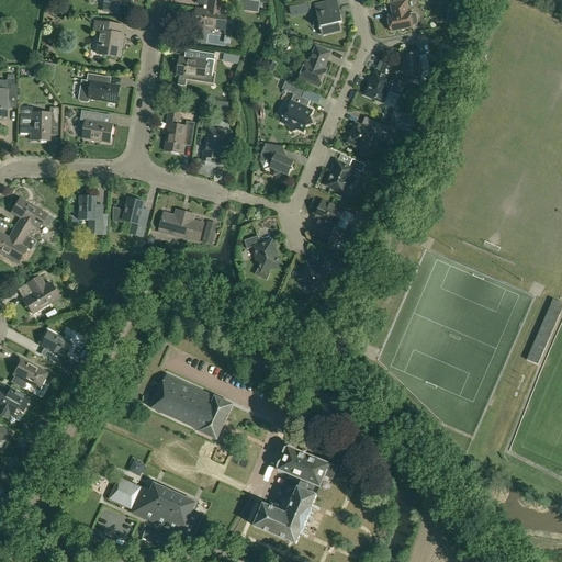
[(103,11),(119,13),(120,6),(131,7),(132,0),(108,0),(108,2),(104,2),(103,11)]
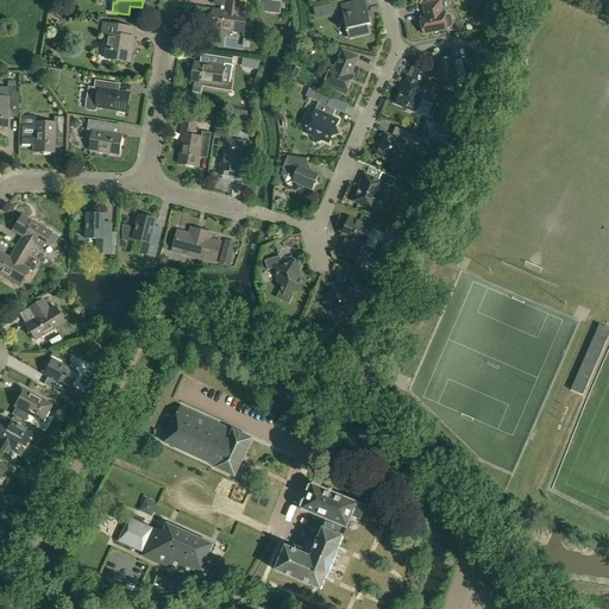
[(251,37),(253,24),(246,22),(246,16),(240,14),(240,8),(246,10),(246,0),(226,0),(225,12),(213,10),(211,27),(244,33),(244,36),(251,37)]
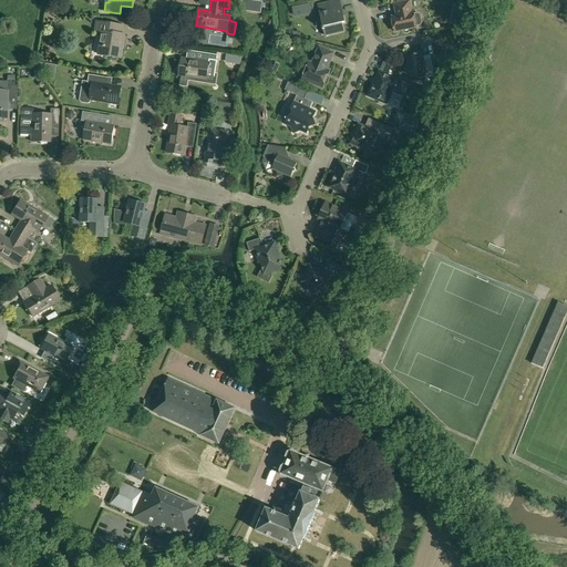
[(341,23),(344,22),(341,8),(331,10),(329,2),(318,4),(326,35),(343,31),(341,23)]
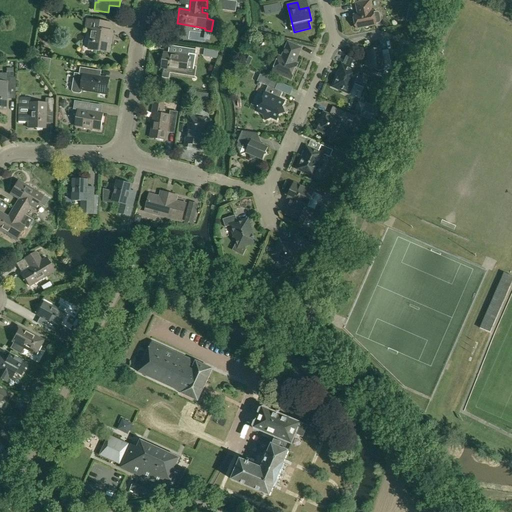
[(376,25),(376,24),(380,23),(381,21),(379,13),(378,12),(374,13),(373,12),(372,12),(369,2),(356,4),(359,15),(354,16),(357,29),(376,25)]
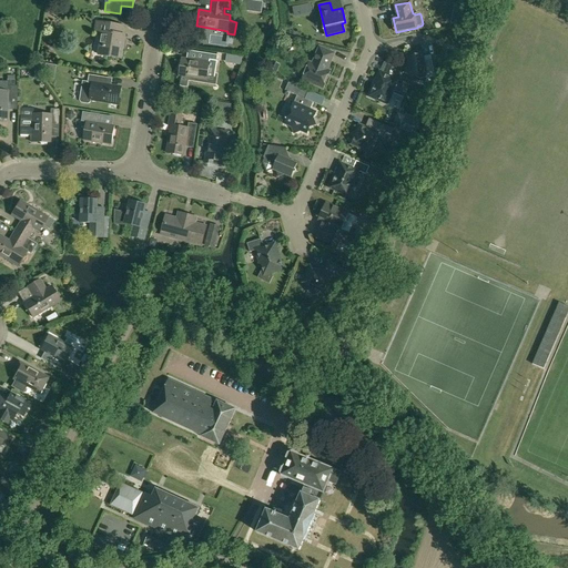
[(121,58),(124,34),(121,34),(122,26),(95,21),(94,32),(102,33),(99,54),(121,58)]
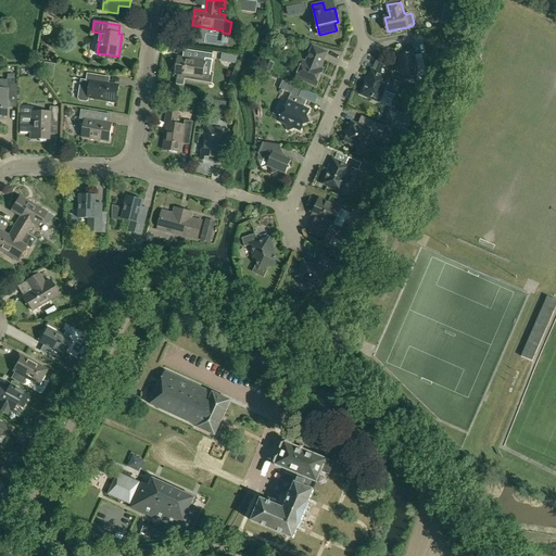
[(320,68),(327,52),(313,47),(306,62),(303,61),(297,77),(298,78),(298,79),(303,83),(304,80),(316,86),(323,70),(320,68)]
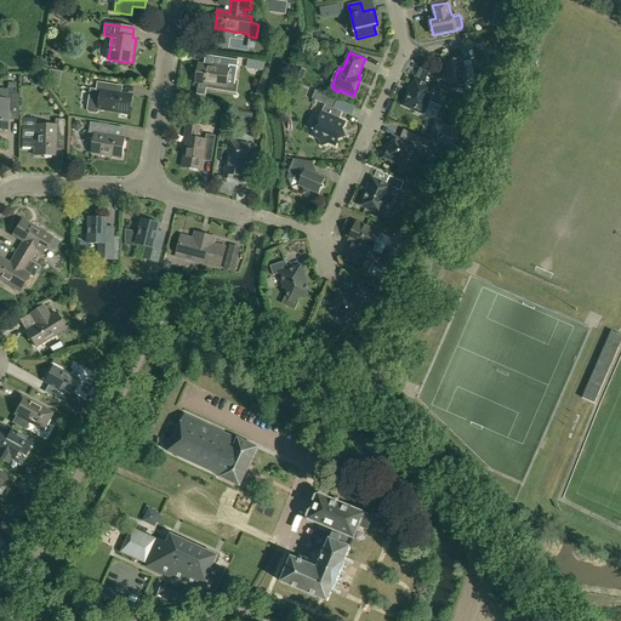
[(198,74),(197,83),(227,87),(227,83),(234,84),(238,61),(217,57),(215,66),(199,63),(199,66),(195,67),(194,73),(198,74)]
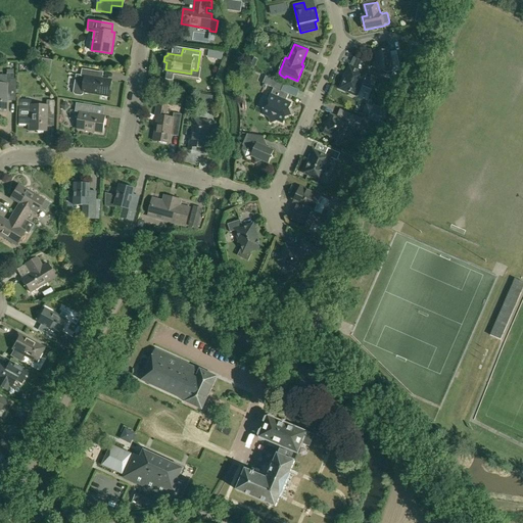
[(393,76),(400,75),(397,54),(390,55),(389,50),(385,50),(382,49),(380,51),(376,52),(377,58),(373,63),(374,63),(372,67),(377,70),(378,67),(379,70),(382,69),(386,73),(393,72),(393,76)]
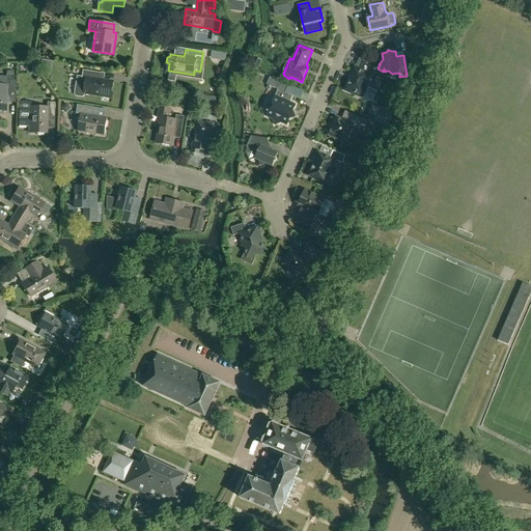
[(225,61),(226,53),(213,51),(212,59),(225,61)]
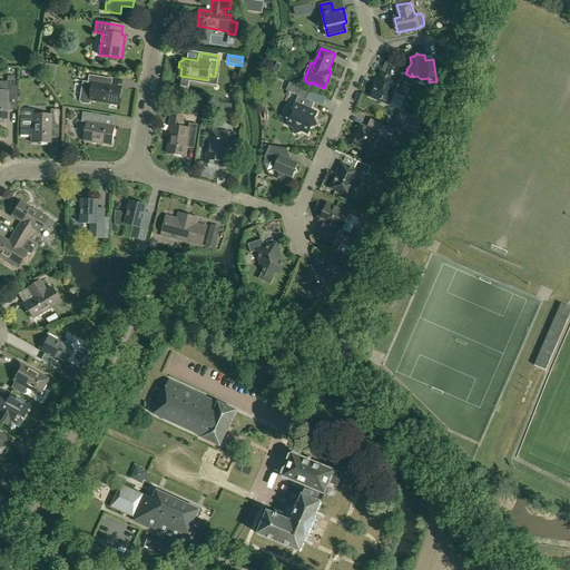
[(385,60),(381,71),(370,96),(382,101),(382,104),(383,105),(385,106),(387,106),(389,105),(394,92),(406,98),(403,85),(399,82),(400,78),(397,76),(400,70),(400,67),(385,60)]
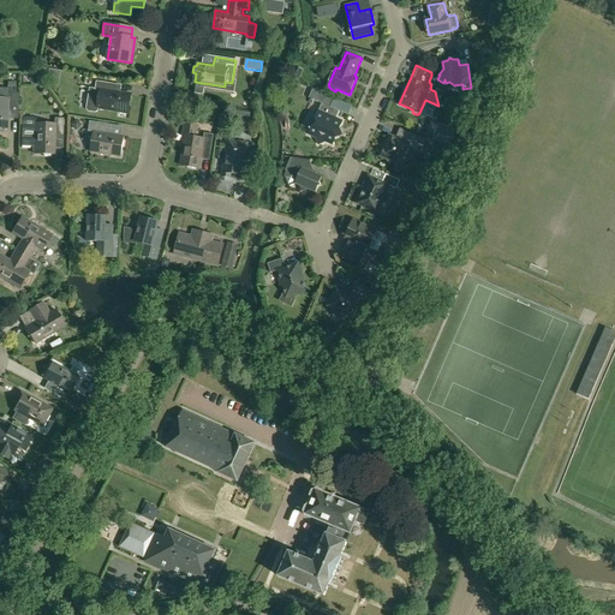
[(90,89),(87,109),(89,112),(96,113),(99,111),(99,108),(129,113),(131,94),(115,91),(117,84),(96,82),(95,89),(90,89)]
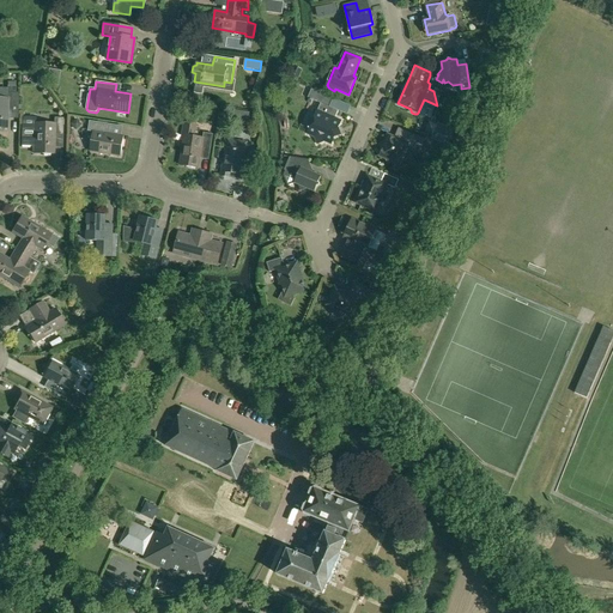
[(339,127),(341,121),(335,117),(339,110),(331,107),(334,98),(311,89),(308,97),(321,103),(317,110),(315,117),(308,120),(310,127),(308,134),(315,137),(317,144),(325,141),(332,144),(334,138),(341,134),(339,127)]
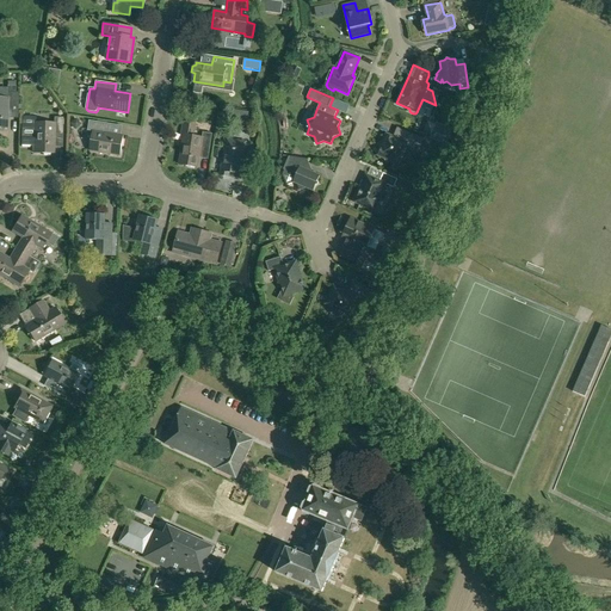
[(17,113),(18,93),(7,92),(7,98),(0,97),(0,128),(7,128),(7,113),(17,113)]
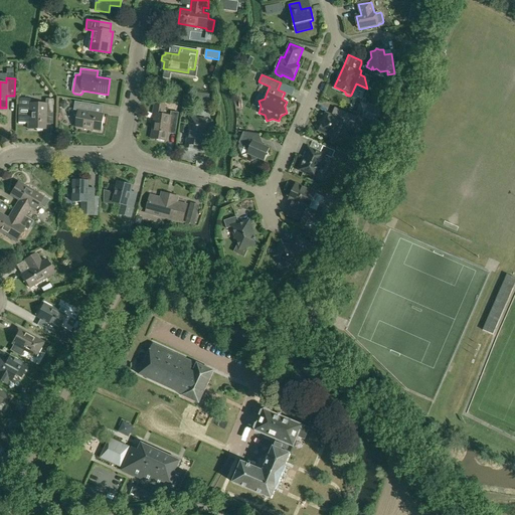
[(52,117),(52,99),(45,99),(45,104),(29,104),(29,108),(18,107),(18,123),(28,123),(28,129),(45,129),(45,116),(52,117)]
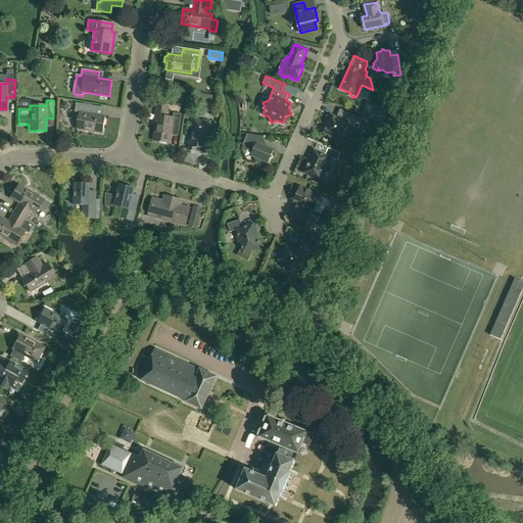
[(103,133),(106,115),(93,113),(94,105),(92,105),(92,103),(84,102),(83,104),(77,102),(75,111),(80,111),(77,129),(103,133)]
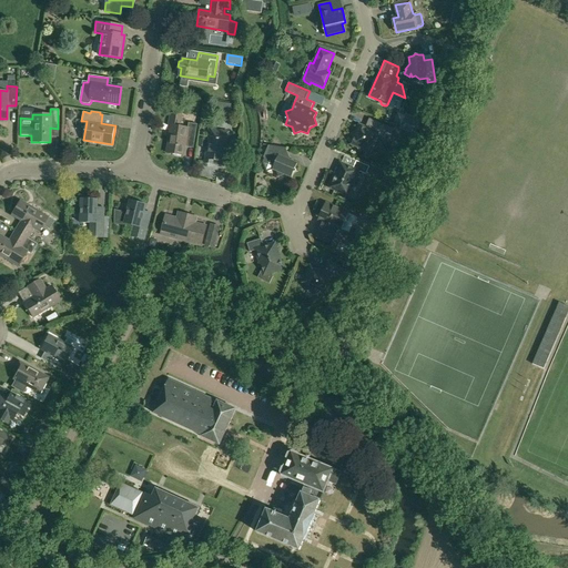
[(194,143),(198,124),(189,123),(188,128),(180,127),(182,115),(173,113),(172,119),(170,118),(169,125),(171,125),(166,153),(184,155),(186,142),(194,143)]
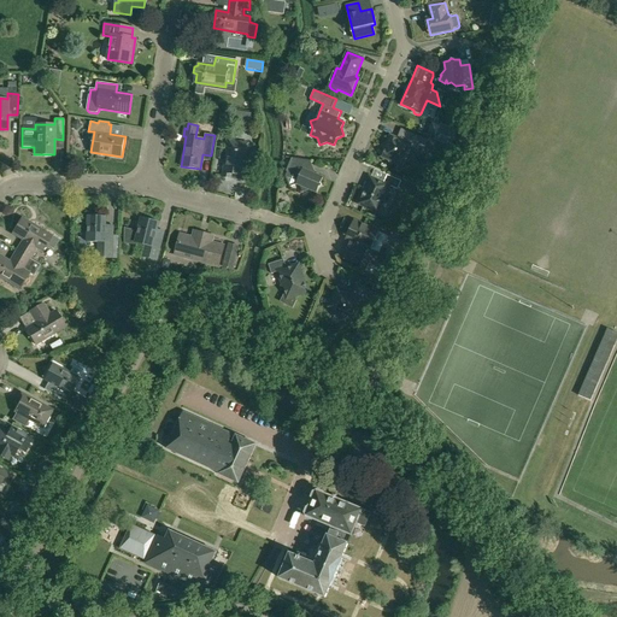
[(401,128),(397,139),(391,135),(387,144),(383,145),(385,148),(381,157),(388,160),(391,165),(397,163),(403,166),(410,150),(417,153),(419,148),(424,150),(428,140),(401,128)]
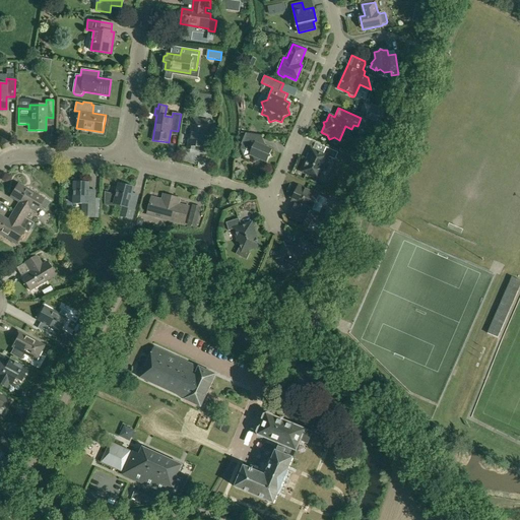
[(205,148),(209,121),(193,118),(187,149),(195,150),(195,146),(205,148)]
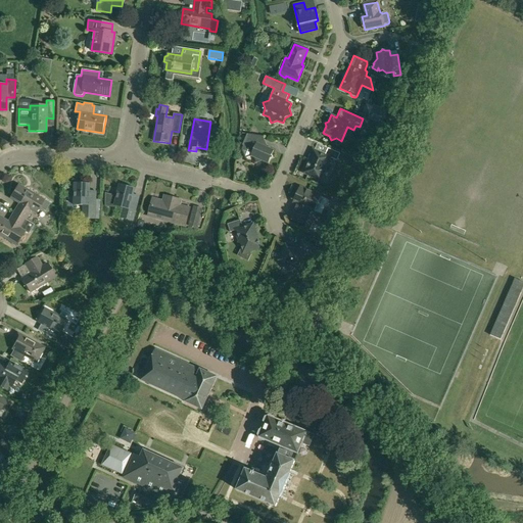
[(263,160),(269,163),(270,158),(273,157),(272,155),(274,150),(260,145),(265,136),(247,134),(242,145),(244,146),(242,150),(245,158),(251,156),(254,157),(256,162),(263,160)]
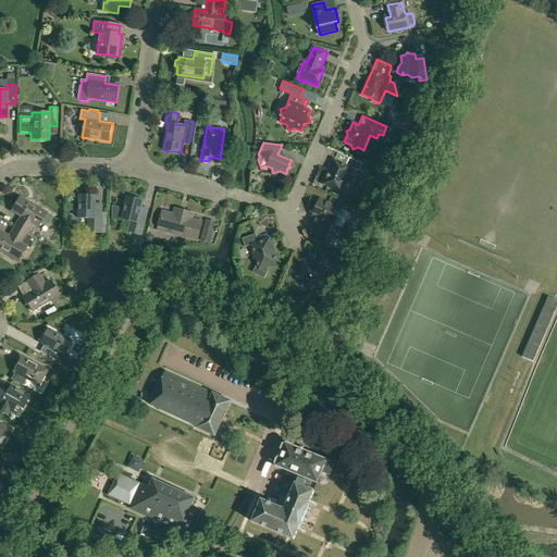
[(334,159),(323,184),(334,189),(335,185),(343,188),(351,168),(359,171),(362,163),(349,158),(346,164),(334,159)]
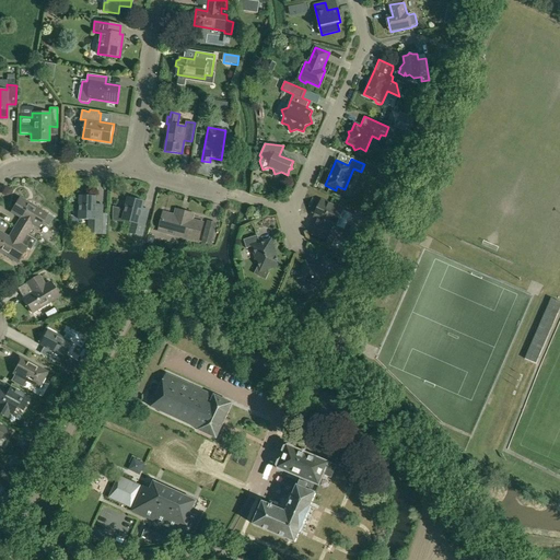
[(103,228),(103,213),(95,213),(96,197),(79,197),(79,220),(89,220),(89,228),(103,228)]
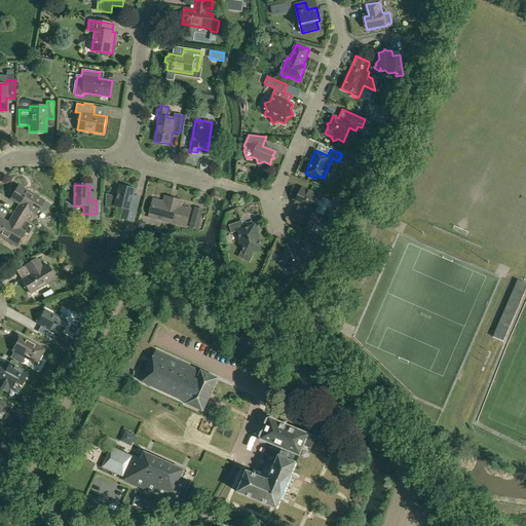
[(45,213),(50,204),(17,186),(10,199),(19,204),(13,214),(25,221),(31,212),(35,215),(39,209),(45,213)]
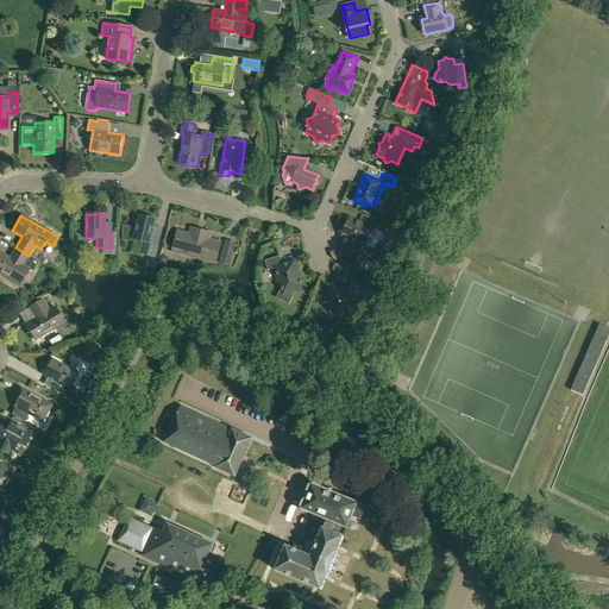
[(156,257),(161,239),(152,237),(157,219),(139,215),(137,228),(123,225),(123,240),(135,240),(144,242),(140,253),(156,257)]
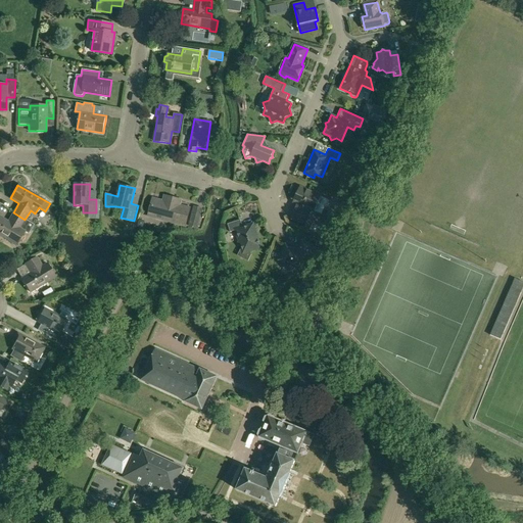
[(314,211),(321,196),(300,187),(293,202),(297,204),(291,219),(304,224),(311,209),(314,211)]
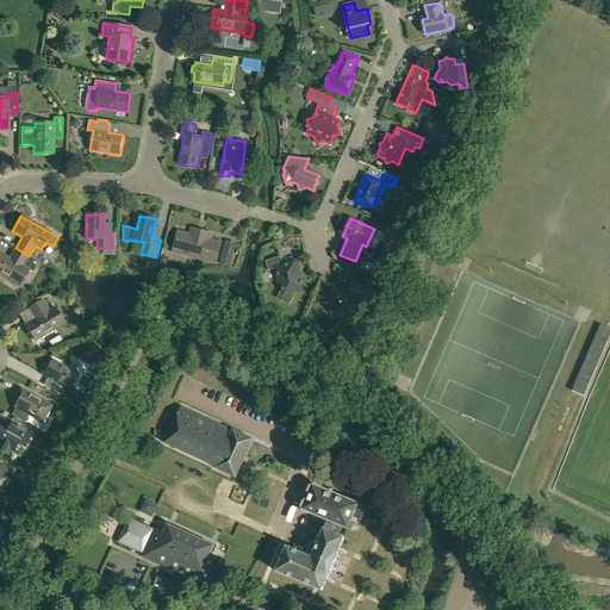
[(216,262),(221,242),(209,240),(211,234),(192,229),(191,235),(178,232),(173,251),(216,262)]
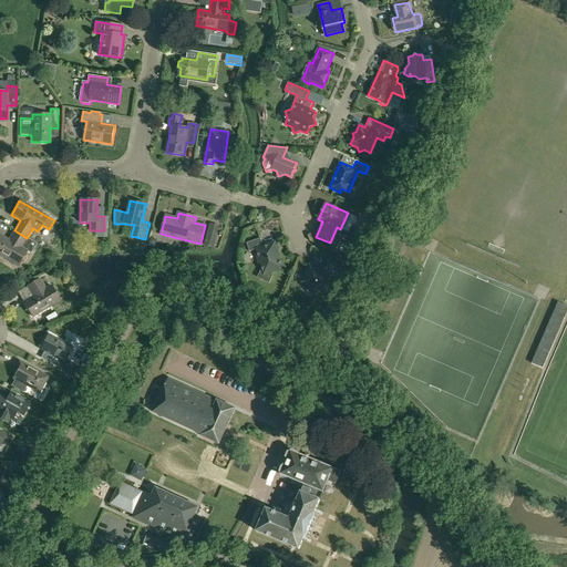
[(37,244),(27,238),(14,230),(8,240),(0,235),(0,255),(18,266),(27,251),(30,254),(33,249),(35,250),(38,245),(37,244)]
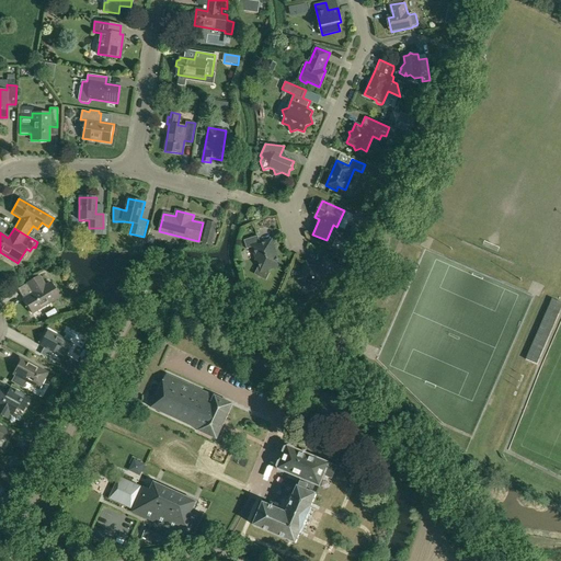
[(212,245),(215,232),(206,230),(203,242),(212,245)]
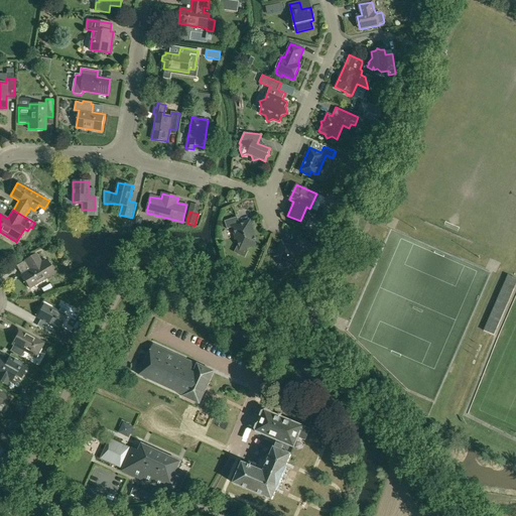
[(247,248),(257,245),(250,221),(240,224),(238,218),(225,222),(228,229),(232,227),(239,246),(237,247),(234,252),(245,258),(248,251),(247,248)]
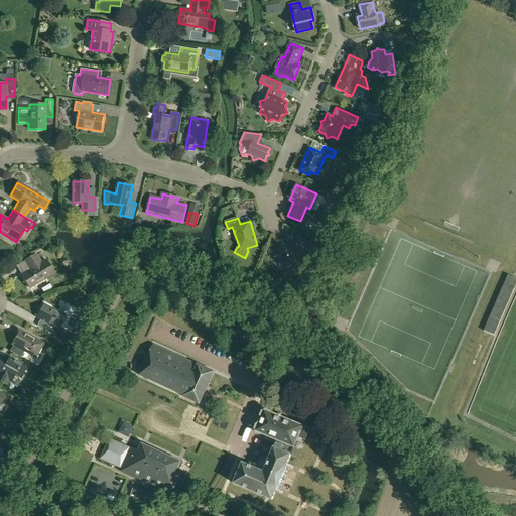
[(313,258),(318,247),(298,238),(295,245),(292,246),(281,241),(275,256),(279,258),(278,260),(278,262),(279,264),(280,266),(284,268),(286,267),(288,267),(290,265),(291,263),(298,266),(303,254),(313,258)]
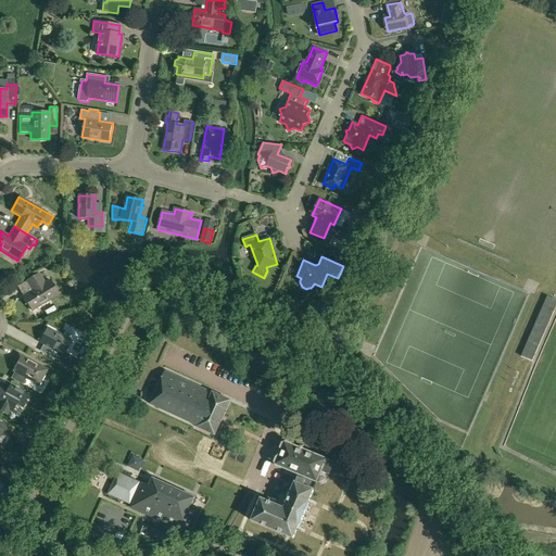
[(47,277),(43,272),(39,274),(26,281),(33,291),(24,297),(32,311),(59,294),(50,280),(45,283),(42,279),(47,277)]
